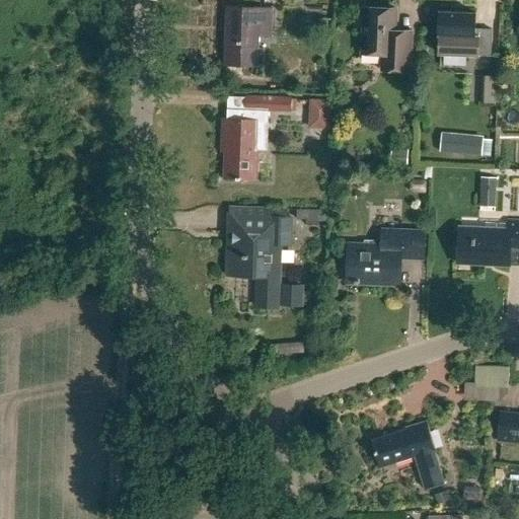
[(228,7),(226,64),(263,65),(264,49),(257,48),(258,34),(271,35),(272,9),(228,7)]
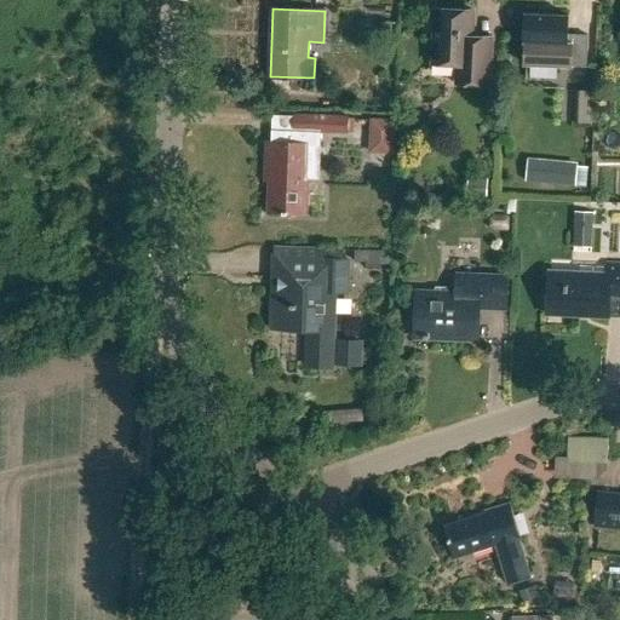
[(472,47),(474,35),(474,10),(435,9),(432,62),(451,62),(457,68),(455,82),(492,84),(493,47),(472,47)]
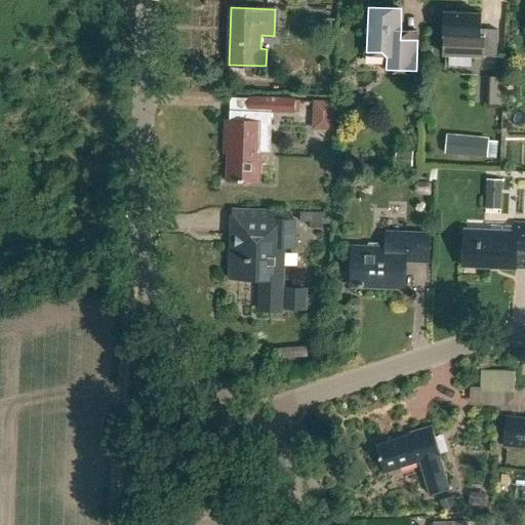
[(445,54),(496,56),(498,30),(481,29),(482,12),(445,11),(444,36),(445,36),(445,54)]
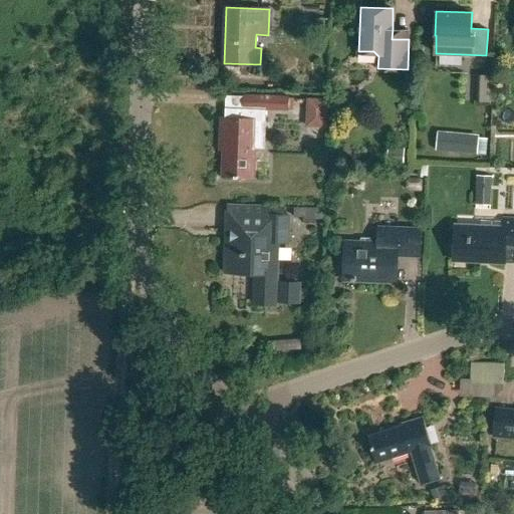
[(312,19),(312,34),(325,34),(324,19),(312,19)]
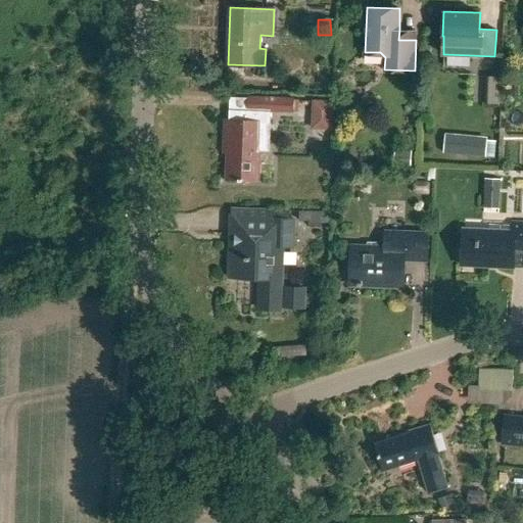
[(496,73),(495,97),(509,98),(510,74),(496,73)]
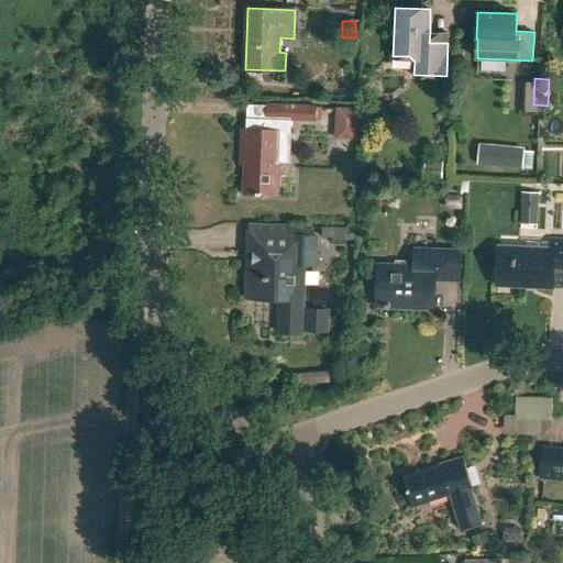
[(243,129),(242,164),(245,164),(244,192),(279,194),(280,162),(290,163),(291,130),(291,119),(317,120),(317,107),(266,105),(266,119),(246,118),(246,129),(243,129)]
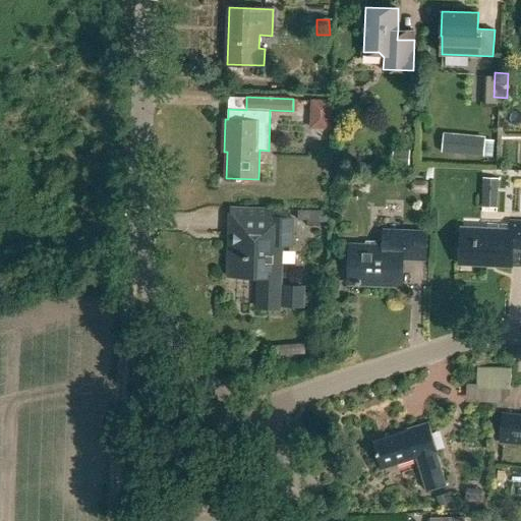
[(333,101),(310,100),(310,129),(332,130),(333,101)]
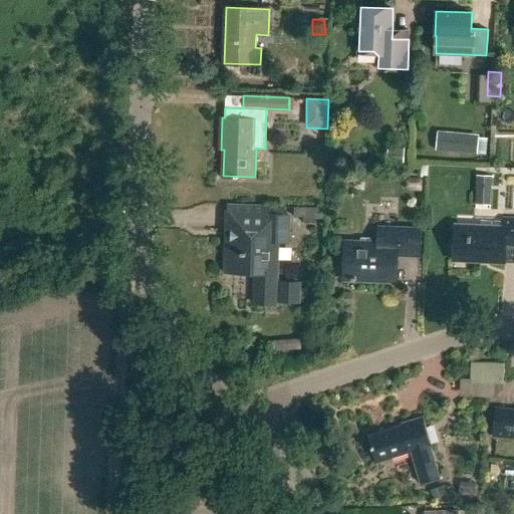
[(479,138),(453,136),(453,134),(438,132),(436,150),(478,154),(479,138)]
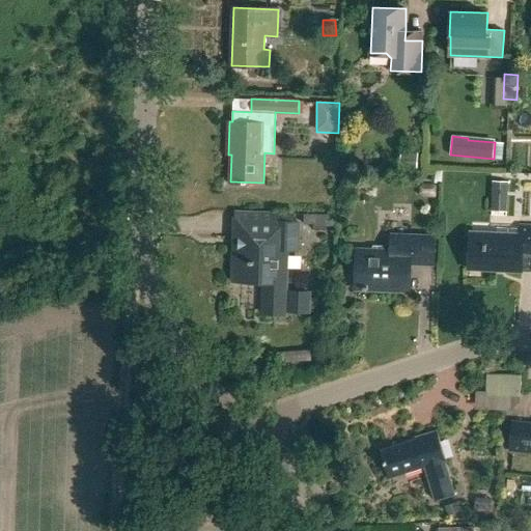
[(400,152),(400,168),(417,169),(418,154),(400,152)]
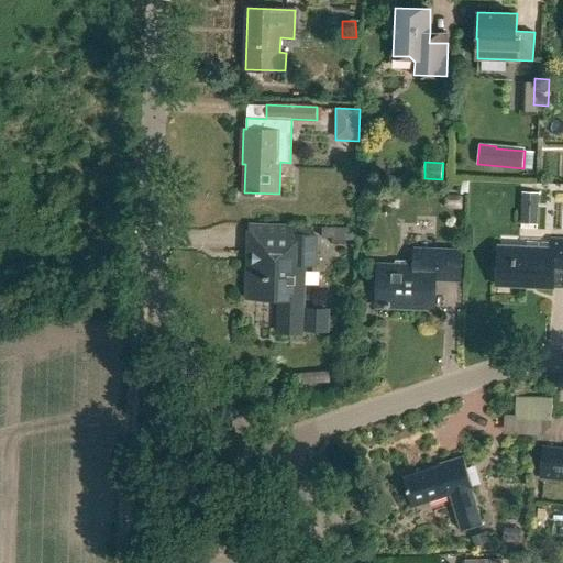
[(522,224),(538,225),(540,192),(523,191),(522,224)]
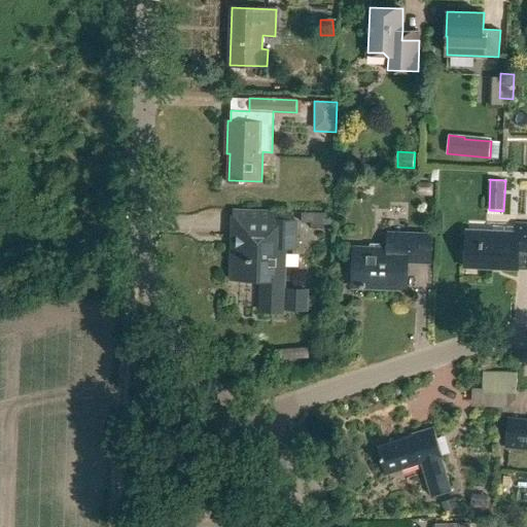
[(419,186),(420,197),(433,197),(433,186),(419,186)]
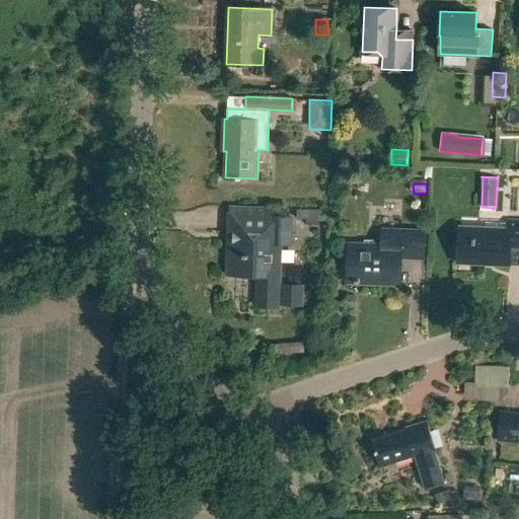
[(255,306),(279,307),(279,304),(302,305),(303,287),(280,286),(281,244),(291,244),(292,218),(286,218),(286,210),(229,208),(227,275),(257,277),(255,306)]
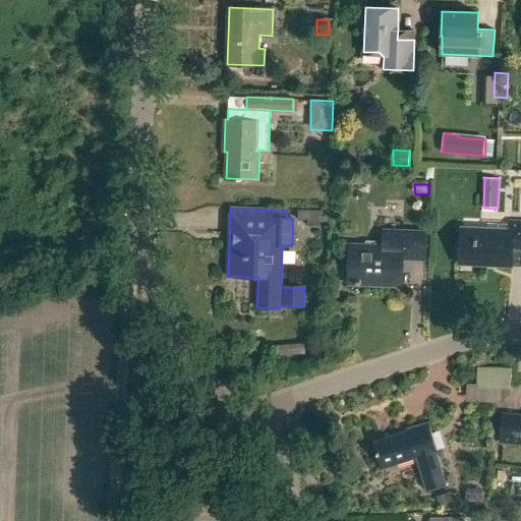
[(298,212),(298,223),(307,223),(307,229),(322,229),(322,219),(325,219),(325,213),(298,212)]
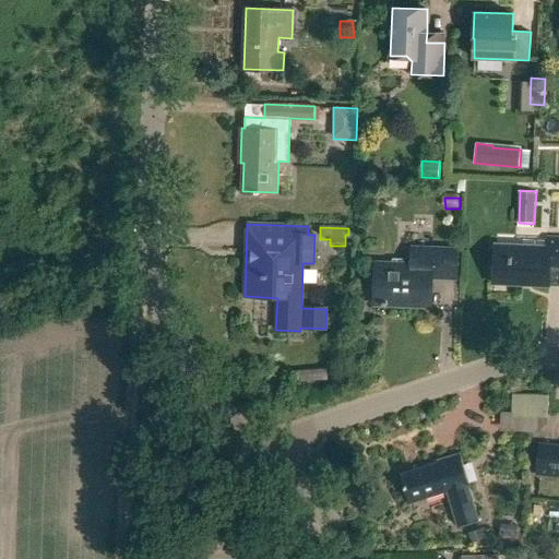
[(558,238),(546,238),(545,247),(495,245),(492,283),(549,286),(550,265),(558,265),(558,238)]
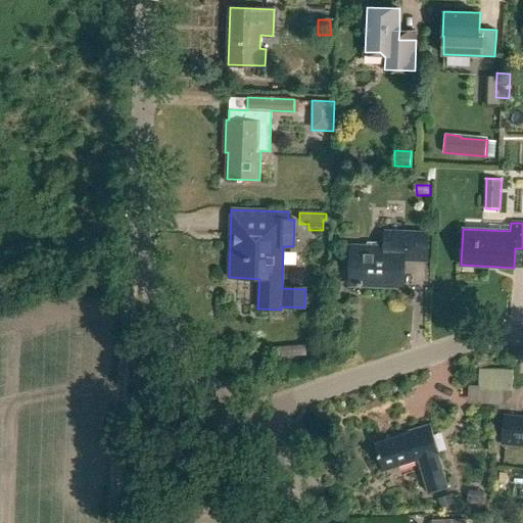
[(351,246),(350,285),(402,287),(403,260),(427,260),(428,233),(403,232),(385,232),(385,247),(351,246)]
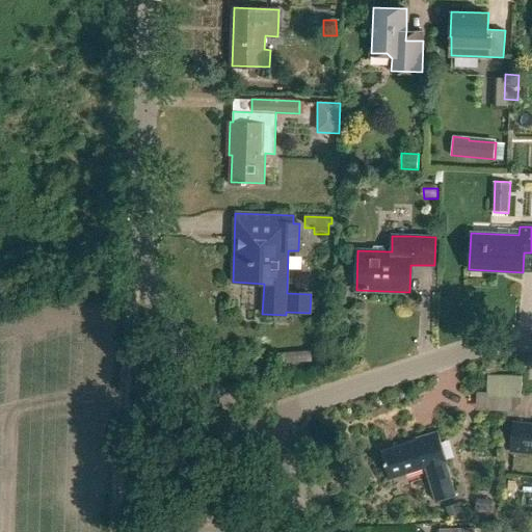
[(489,377),(489,398),(524,399),(524,378),(489,377)]
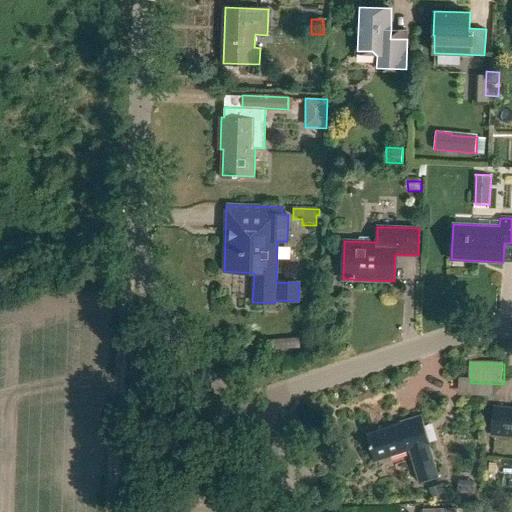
[(491,435),(511,437),(511,408),(494,406),(491,435)]
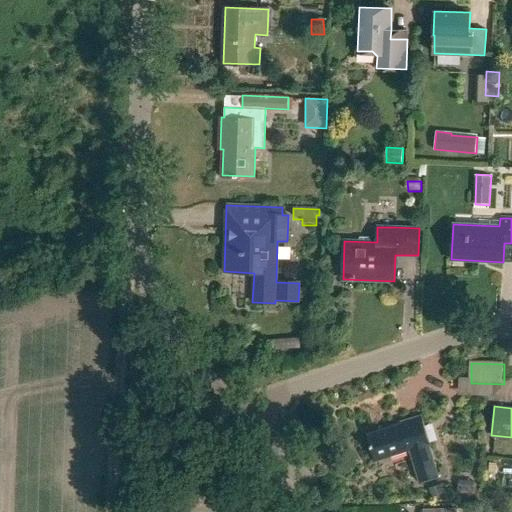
[(401,423),(367,434),(375,462),(410,451),(420,483),(439,477),(430,444),(431,444),(421,414),(401,421),(401,423)]
